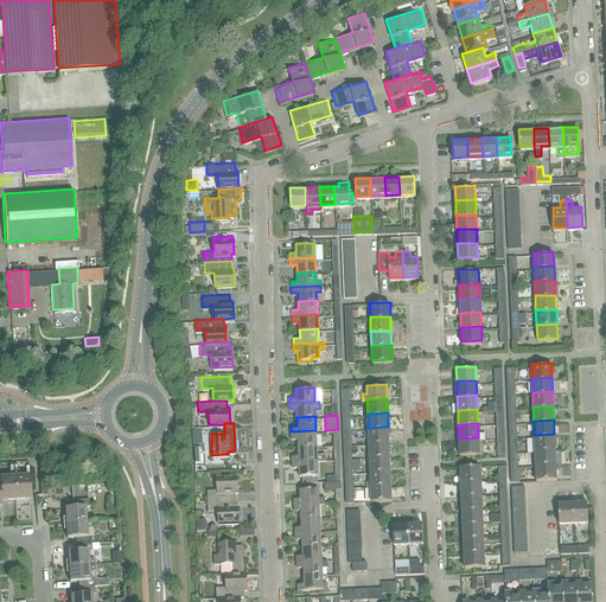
[(368,428),(369,442),(389,441),(388,427),(368,428)]
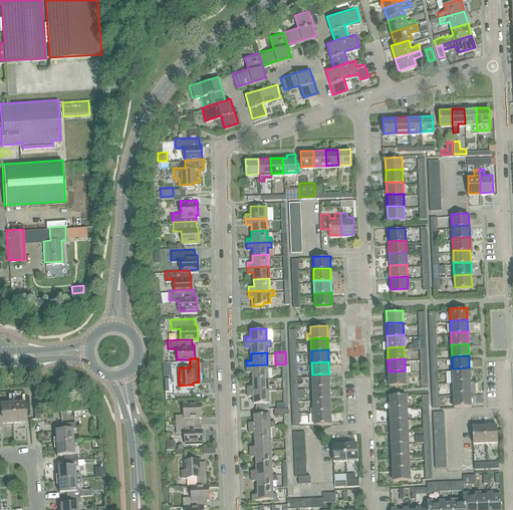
[(252,377),(268,376),(267,364),(246,365),(246,370),(252,370),(252,377)]
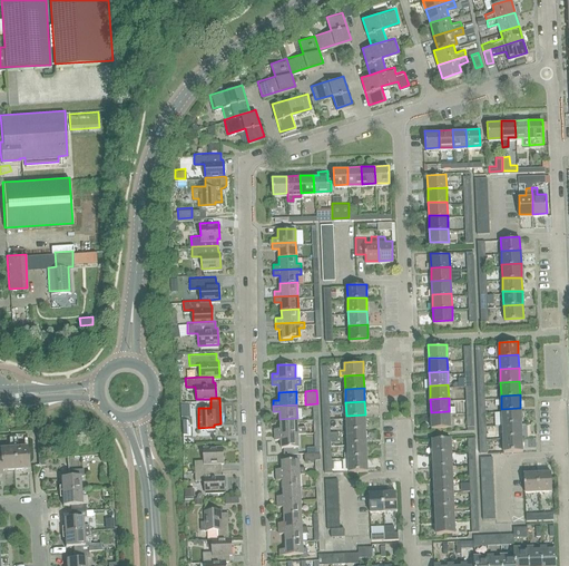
[(501,409),(502,422),(521,421),(520,408),(501,409)]
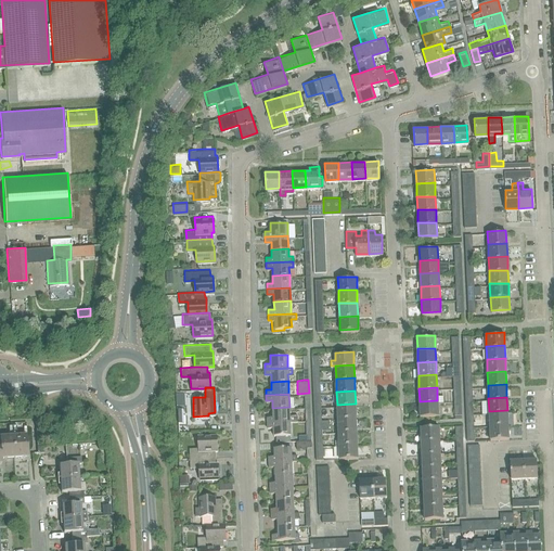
[(437,400),(420,401),(420,414),(438,413),(437,400)]
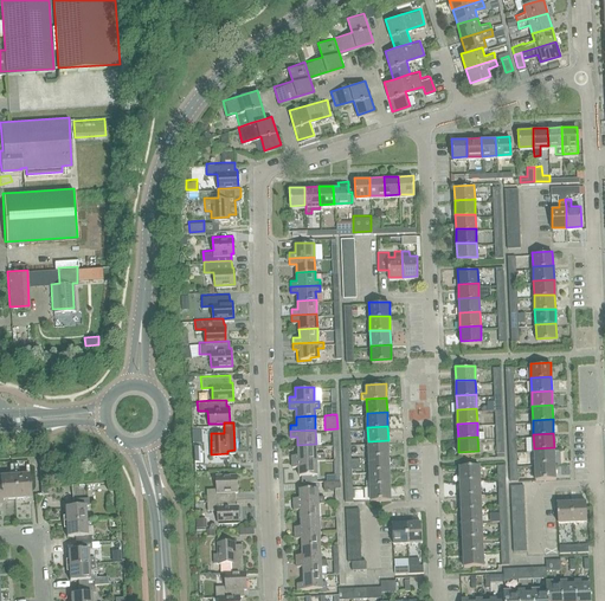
[(368,441),(368,456),(388,454),(388,440),(368,441)]
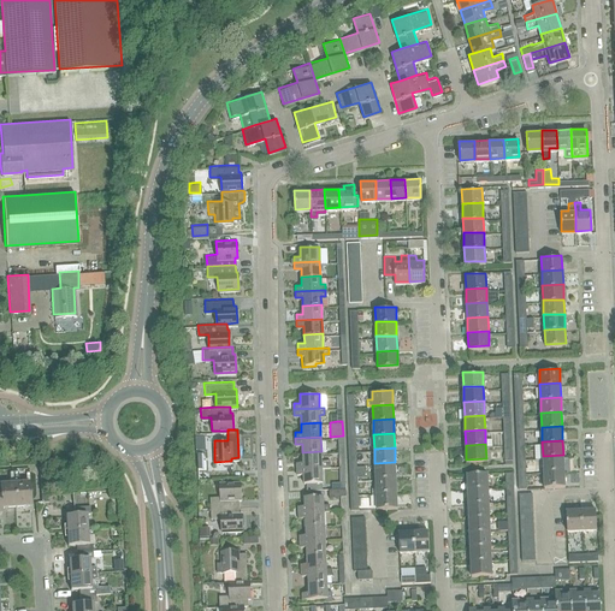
[(321,451),(302,452),(302,461),(296,461),(296,467),(321,466),(330,464),(329,458),(321,458),(321,451)]
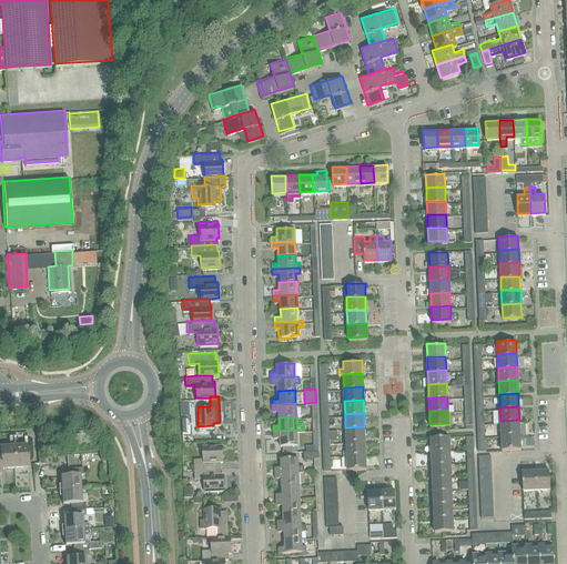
[(500,421),(500,434),(519,433),(519,420),(500,421)]
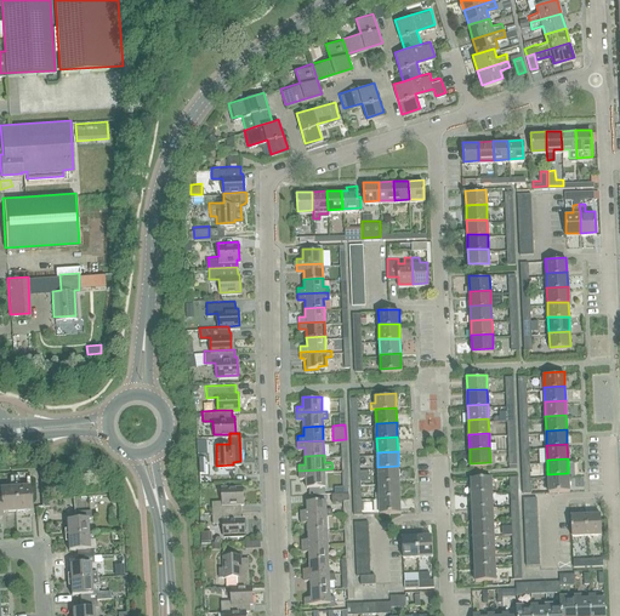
[(377,467),(379,482),(399,480),(398,466),(377,467)]
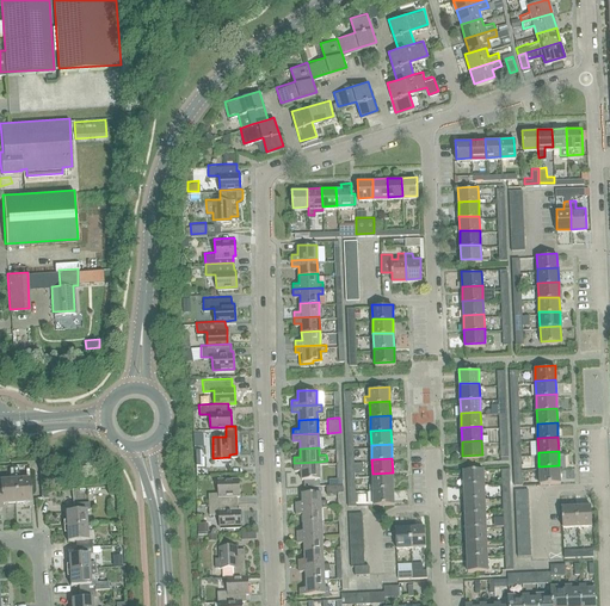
[(319,476),(320,476),(319,462),(294,463),(295,469),(301,469),(301,477),(303,477),(303,484),(320,483),(319,476)]
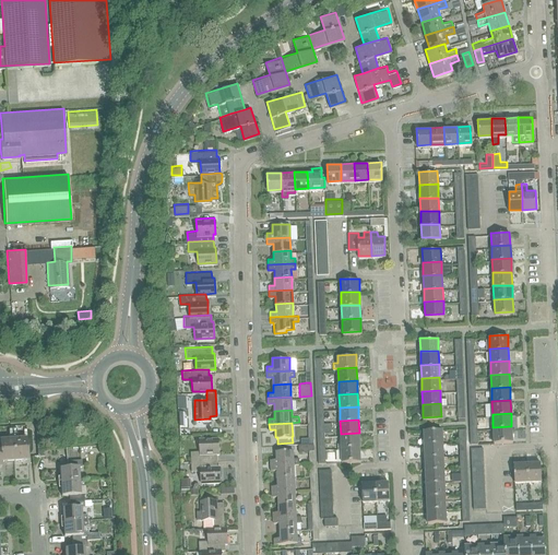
[(0,458),(13,458),(11,426),(8,426),(9,437),(0,437),(0,458)]
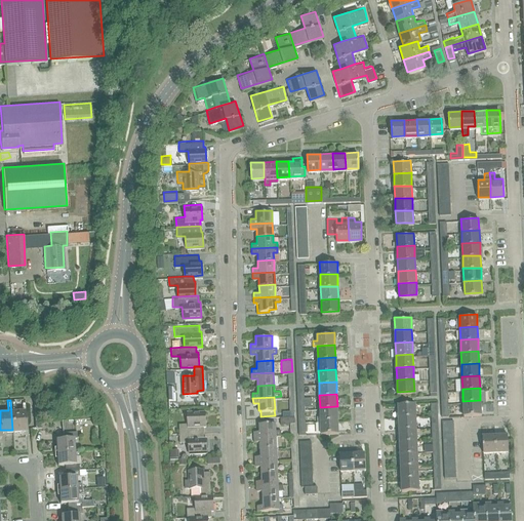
[(13,400),(10,400),(12,430),(26,429),(24,409),(14,409),(13,400)]
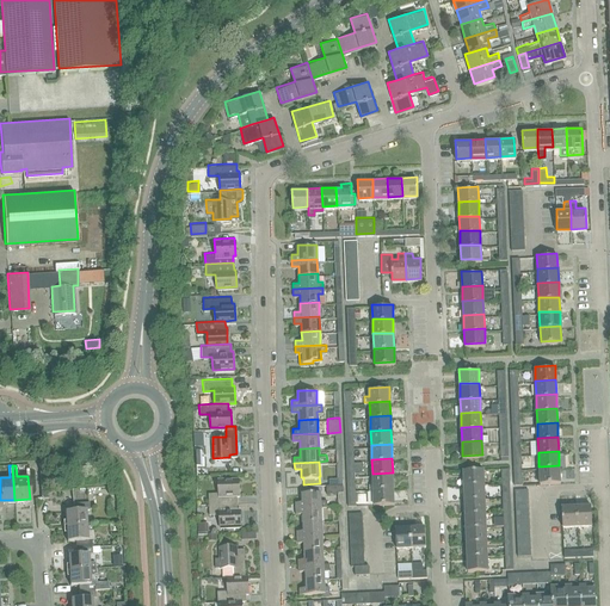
[(531,480),(537,472),(527,465),(521,472),(531,480)]
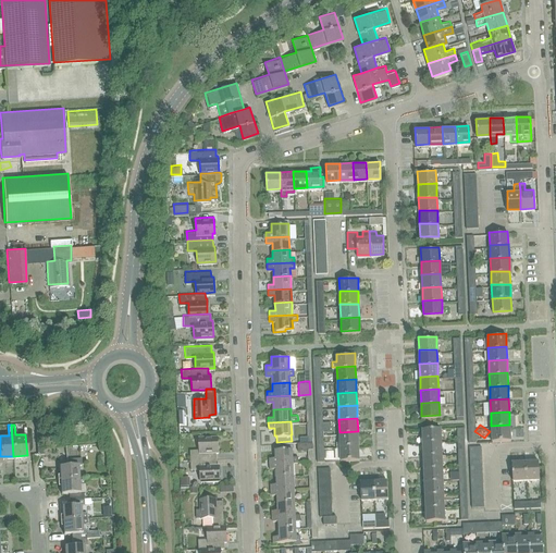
[(509,425),(491,426),(492,439),(510,438),(509,425)]
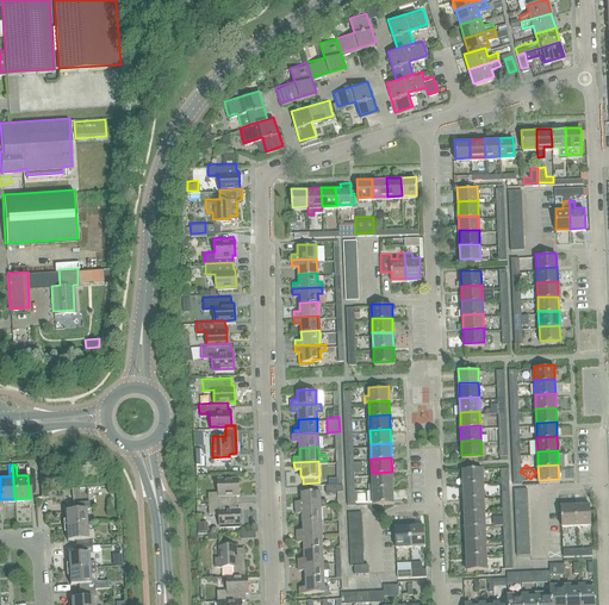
[(463,467),(463,481),(483,480),(483,466),(463,467)]
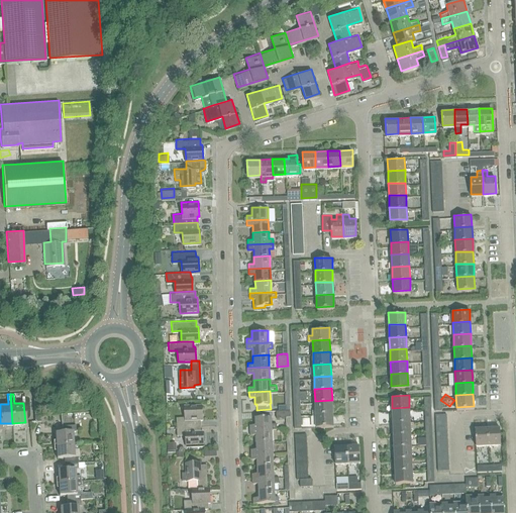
[(332,412),(332,400),(315,401),(315,407),(311,407),(312,412),(315,412),(315,413),(332,412)]
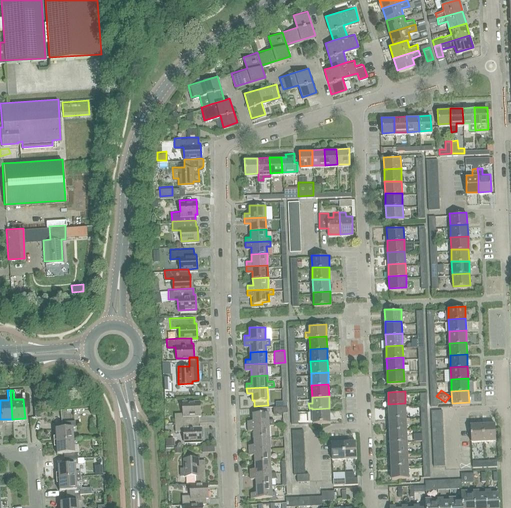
[(174,412),(174,420),(198,419),(198,414),(200,414),(199,399),(182,400),(183,411),(174,412)]
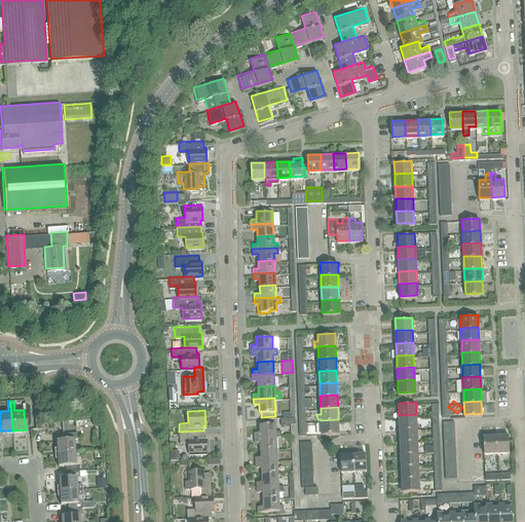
[(399,415),(400,427),(417,426),(416,414),(399,415)]
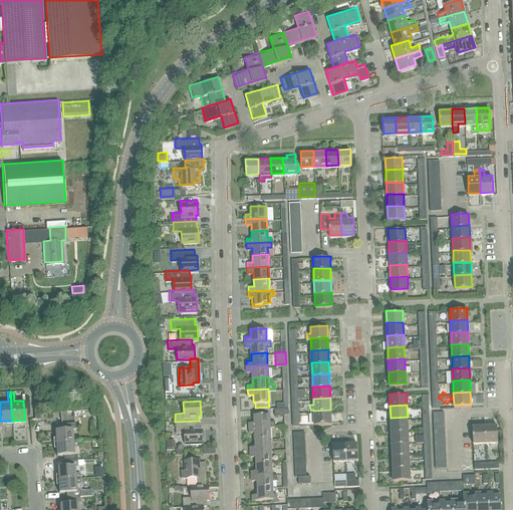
[(287,406),(273,406),(274,413),(283,413),(284,421),(288,420),(287,406)]
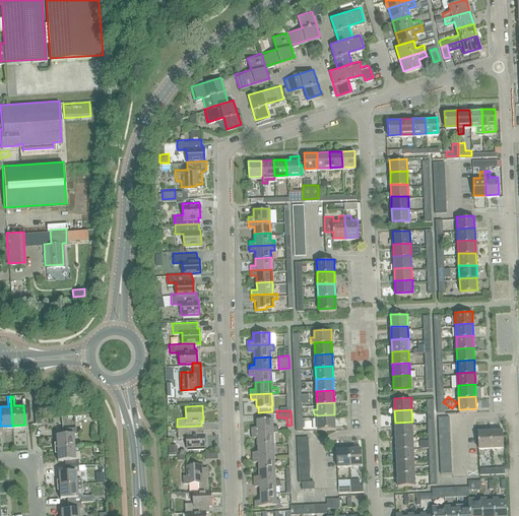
[(334,414),(317,415),(318,428),(335,428),(334,414)]
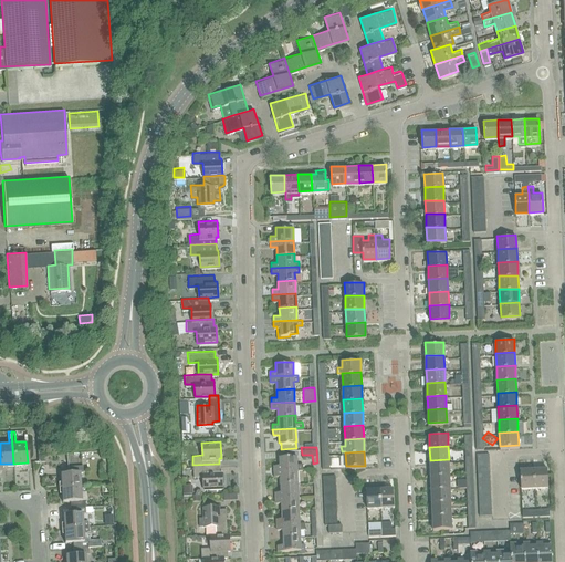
[(297,468),(302,467),(302,461),(297,461),(296,455),(280,456),(280,464),(274,464),(274,469),(297,468)]
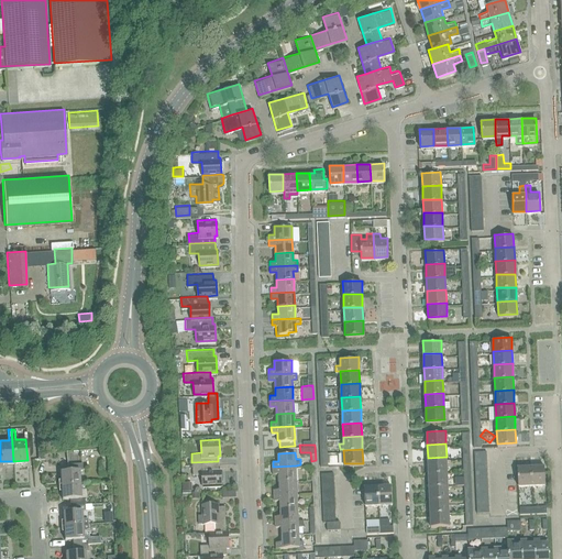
[(428,458),(428,471),(447,470),(447,457),(428,458)]
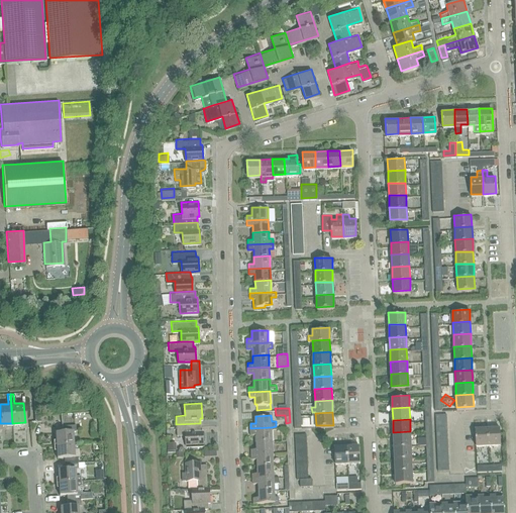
[(55,430),(56,442),(73,441),(72,429),(75,428),(75,422),(61,423),(62,429),(55,430)]
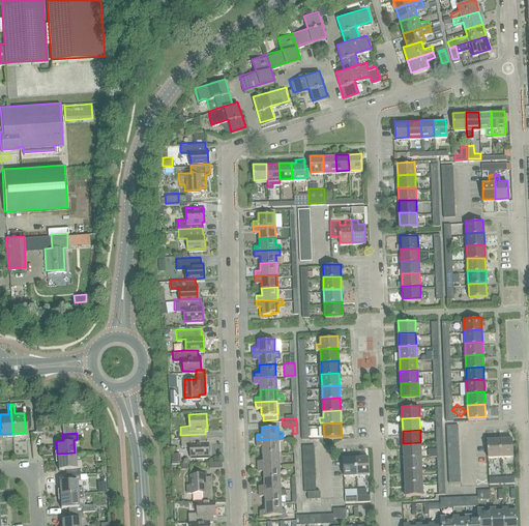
[(205,434),(180,435),(181,444),(189,444),(190,457),(208,456),(207,440),(205,440),(205,434)]
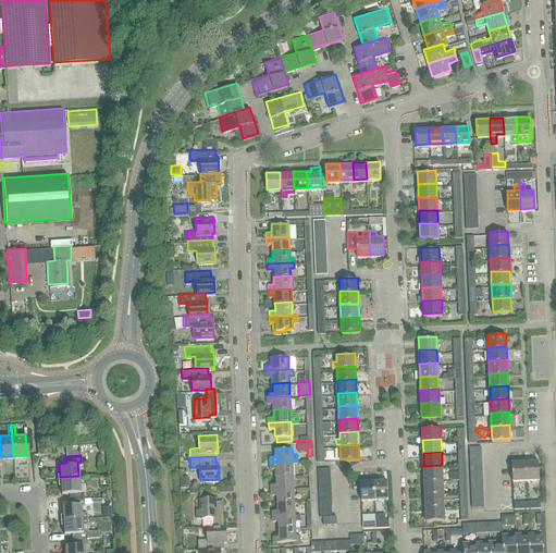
[(539,458),(526,459),(526,478),(539,478),(539,458)]
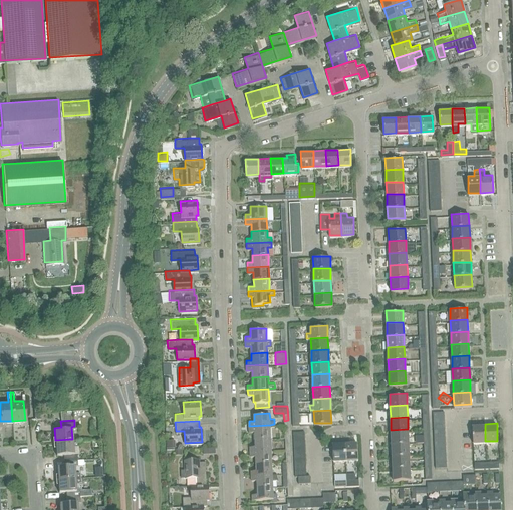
[(485,441),(485,424),(472,424),(473,442),(485,441)]
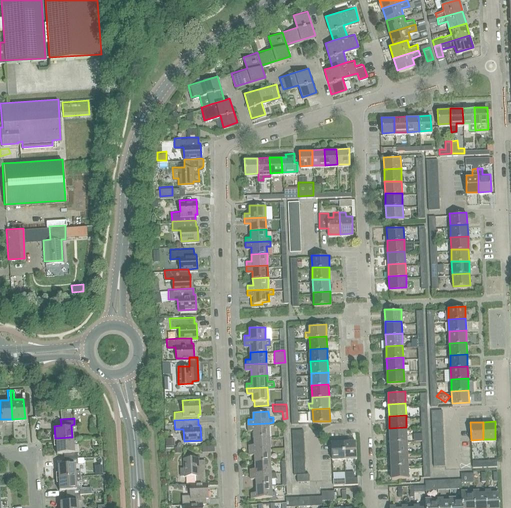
[(254,428),(254,435),(269,435),(269,423),(248,424),(248,429),(254,428)]
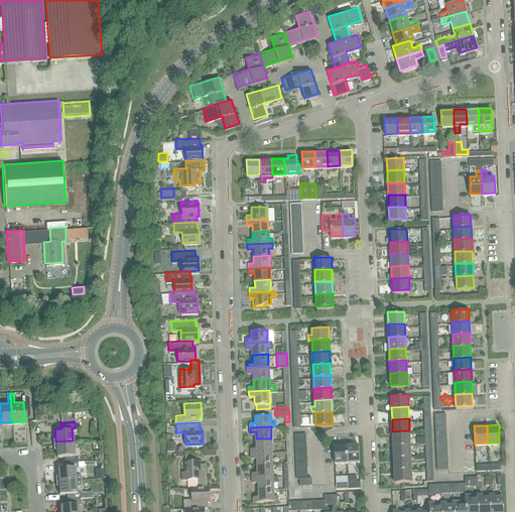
[(392,431),(393,443),(410,443),(409,430),(392,431)]
